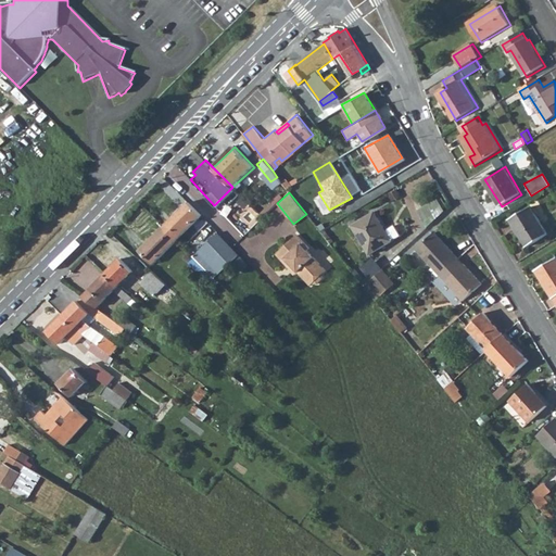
[(441,197),(415,209),(426,227),(446,209),(441,197)]
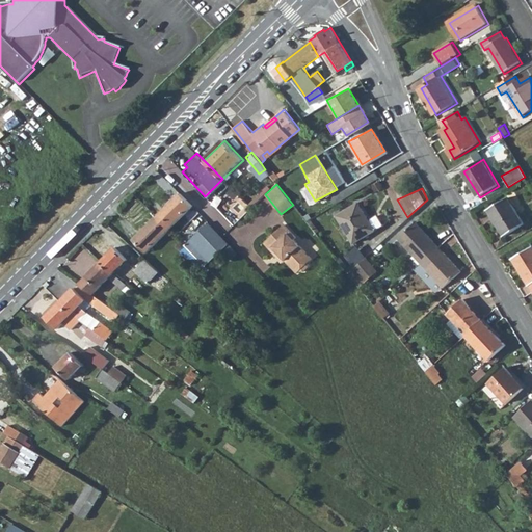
[(181,193),(157,216),(169,230),(193,206),(181,193)]
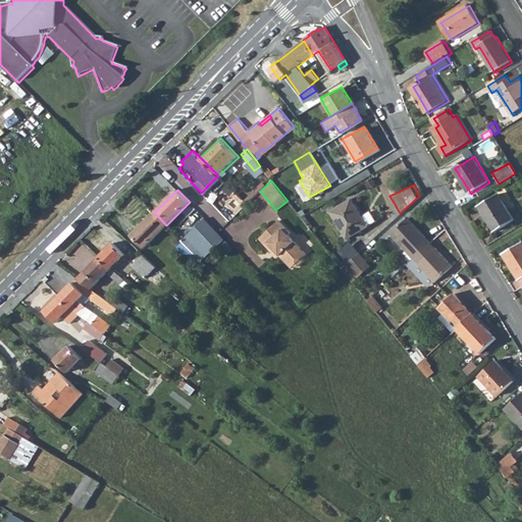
[(500,195),(481,206),(497,231),(516,220),(500,195)]
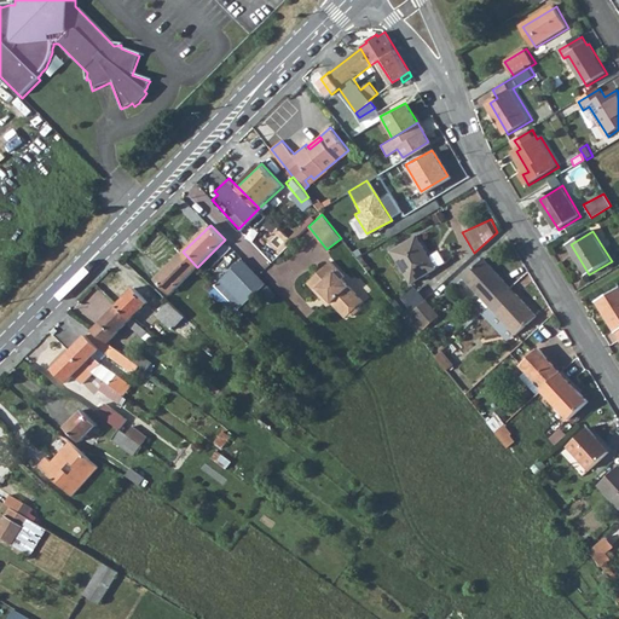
[(415,233),(391,249),(410,281),(435,265),(444,259),(438,248),(431,252),(429,255),(415,233)]
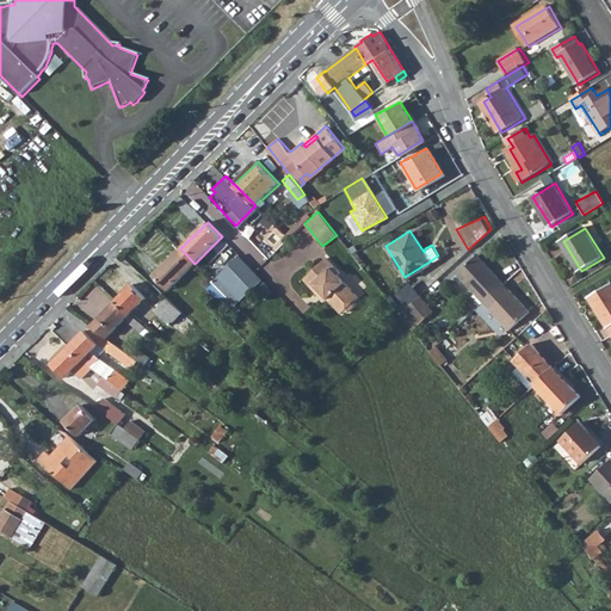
[(168,290),(195,264),(180,248),(154,275),(168,290)]
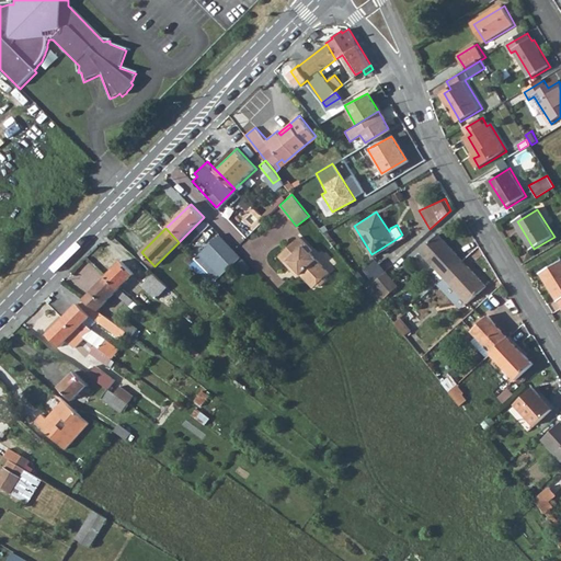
[(330,232),(324,236),(333,247),(338,243),(330,232)]
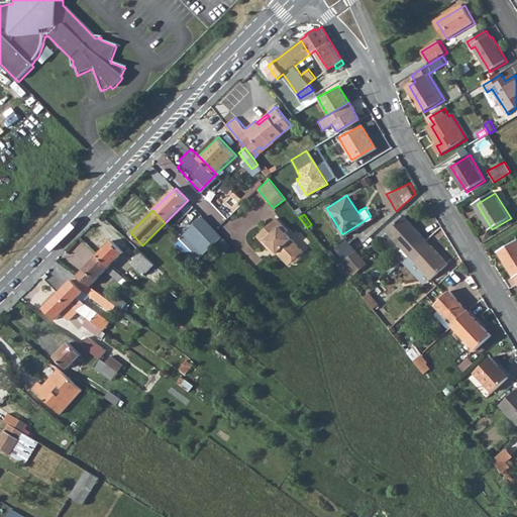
[(387,233),(409,256),(426,241),(404,216),(387,233)]
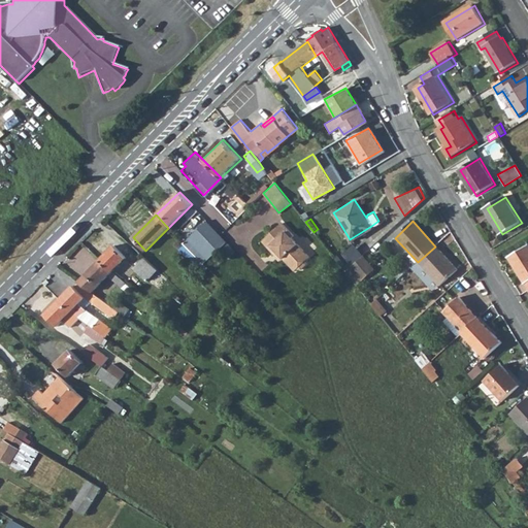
[(207,222),(185,244),(203,263),(226,241),(207,222)]
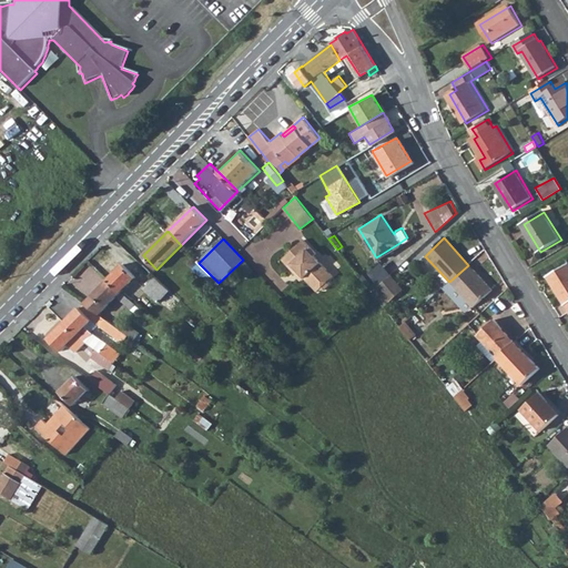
[(296,270),(302,277),(316,292),(317,291),(323,291),(330,286),(331,280),(333,277),(314,255),(316,253),(303,239),(281,259),(293,272),(296,270)]
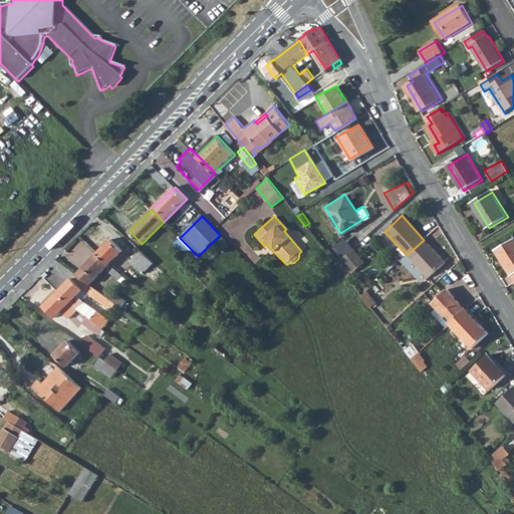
[(195,263),(200,258),(198,256),(180,238),(179,237),(174,242),(195,263)]
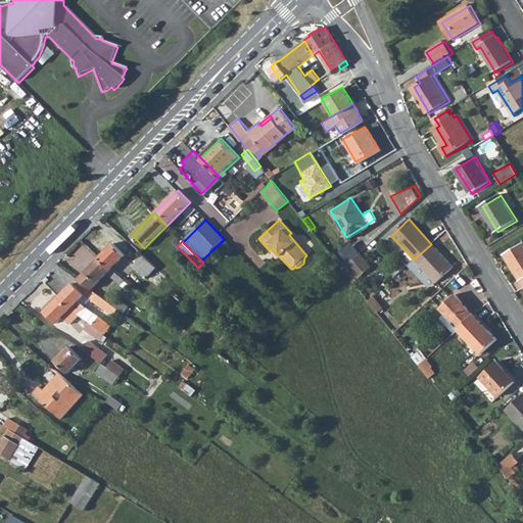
[(113,243),(100,256),(111,269),(126,254),(113,243)]
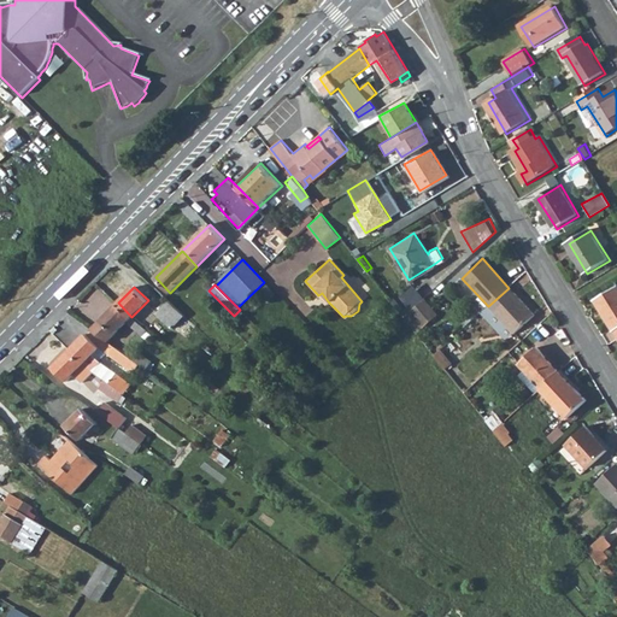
[(534,317),(509,288),(488,306),(515,335),(534,317)]
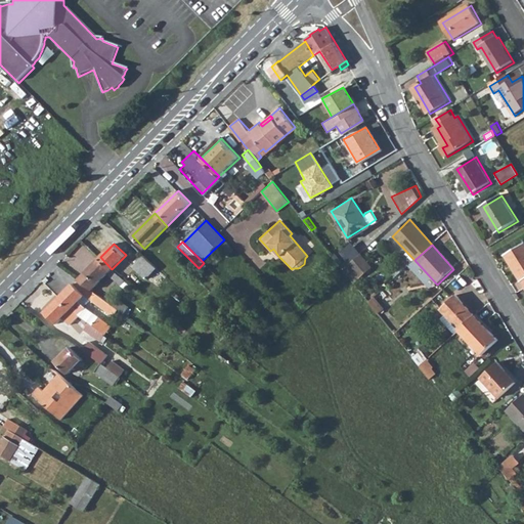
[(523,280),(523,282),(523,247),(522,245),(506,255),(521,281),(523,280)]
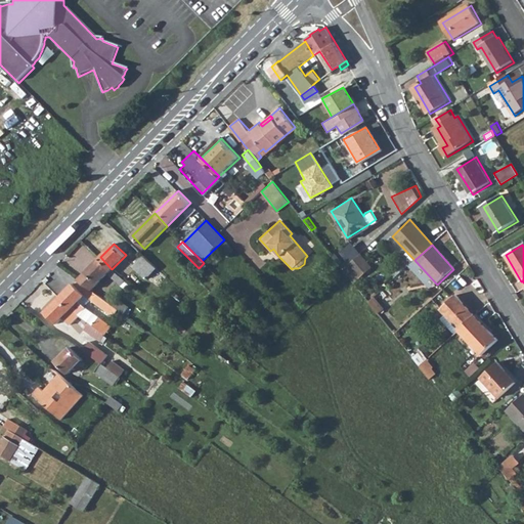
[(278,256),(273,249),(270,251),(276,258),(278,256)]
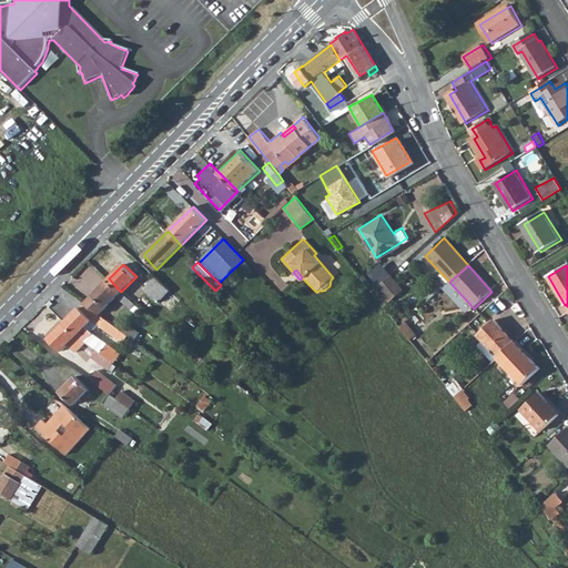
[(364,273),(359,277),(372,293),(376,288),(364,273)]
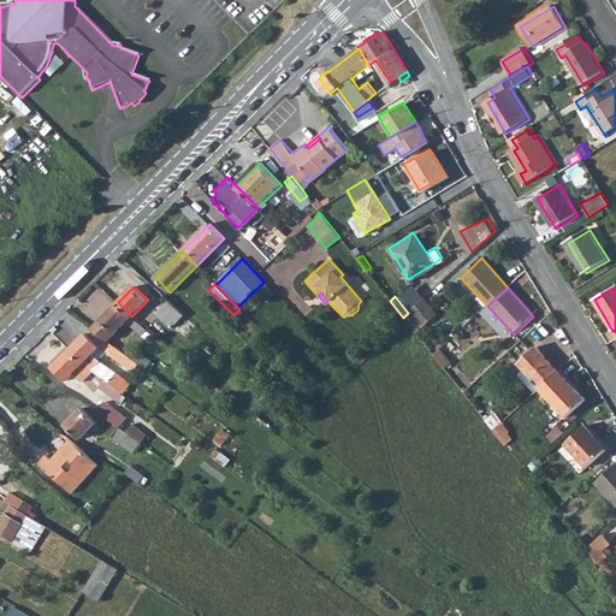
[(438,314),(425,298),(412,311),(425,326),(438,314)]
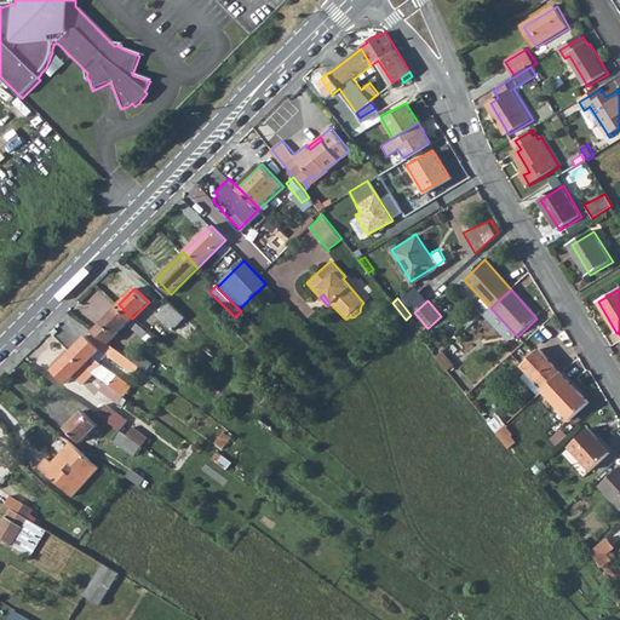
[(176,331),(187,319),(170,303),(159,315),(176,331)]
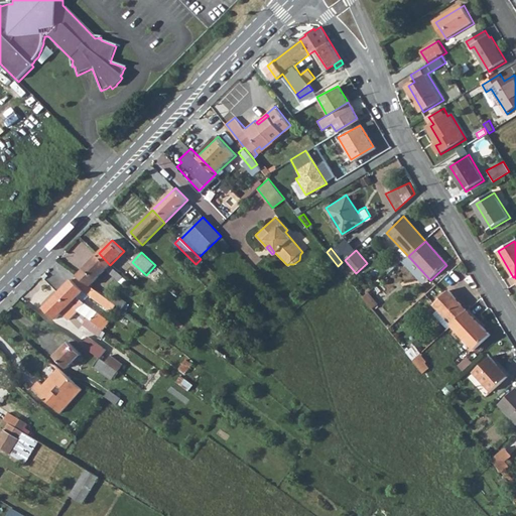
[(120,281),(124,276),(110,265),(99,253),(85,267),(85,268),(78,276),(91,285),(107,269),(110,271),(109,272),(120,281)]
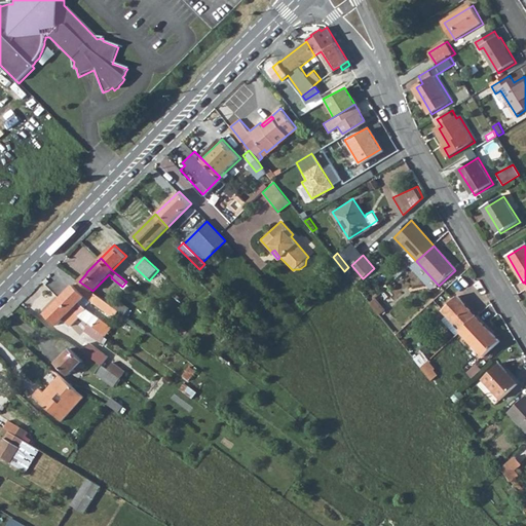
[(165,260),(158,267),(175,283),(182,275),(165,260)]
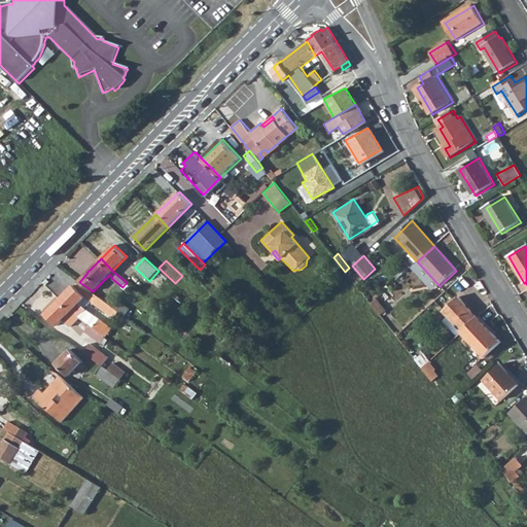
[(86,297),(95,304),(100,297),(93,291),(79,282),(75,285),(86,297)]
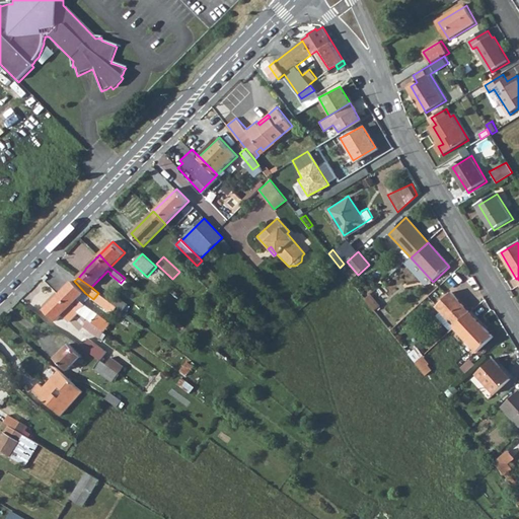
[(74,281),(59,295),(70,307),(78,313),(88,320),(100,328),(106,334),(113,324),(79,298),(85,293),(74,281)]
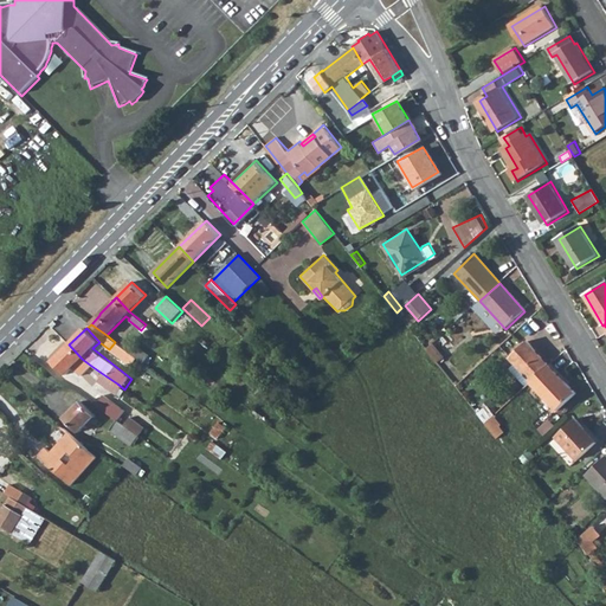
[(514,363),(530,381),(548,366),(527,341),(508,358),(514,363)]
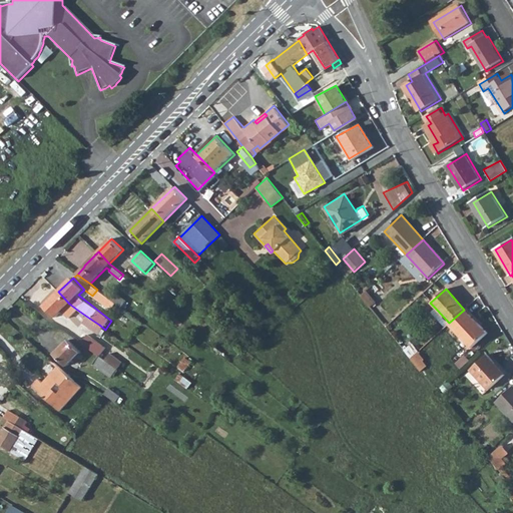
[(106,307),(111,301),(97,290),(92,296),(106,307)]
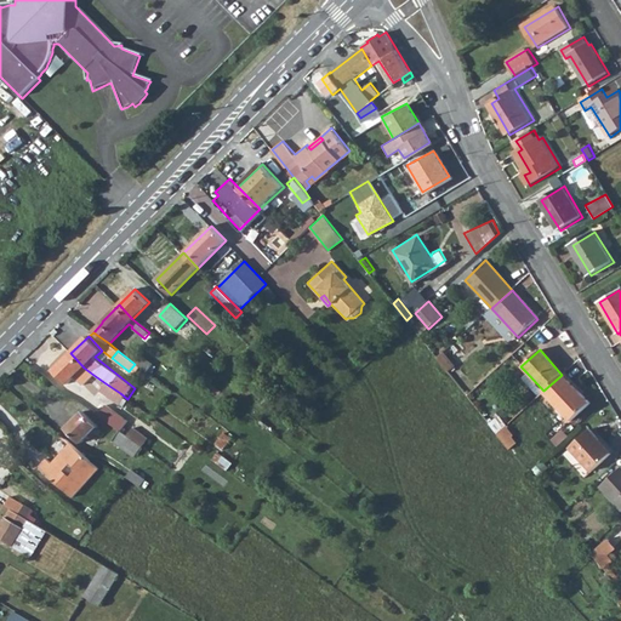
[(84,368),(70,353),(53,370),(67,385),(75,376),(84,385),(93,375),(84,368)]
